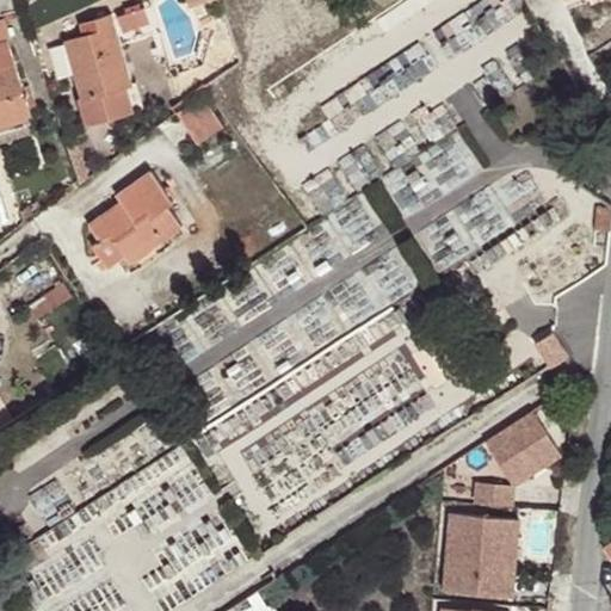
[(118,16),(123,30),(149,22),(144,7),(141,8),(140,4),(125,8),(127,12),(118,16)]
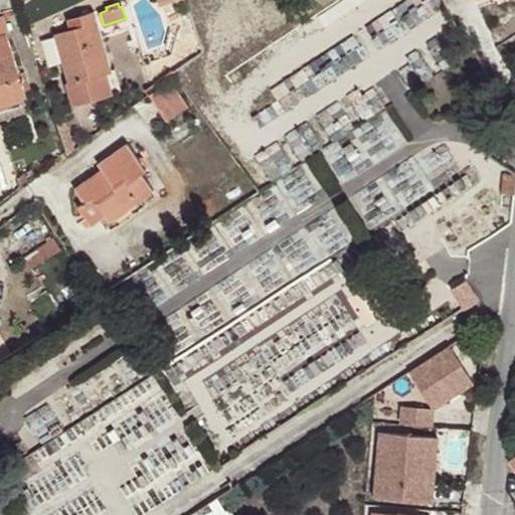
[(113,93),(107,71),(112,70),(94,12),(68,19),(71,27),(54,33),(69,81),(66,82),(74,105),(113,93)]
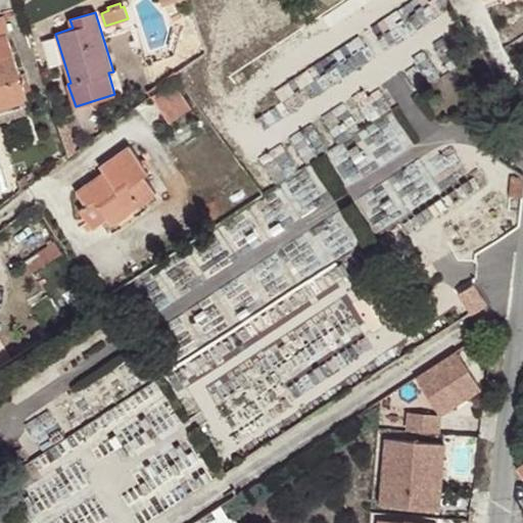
[(7,35),(0,36),(0,103),(24,96),(26,95),(7,35)]
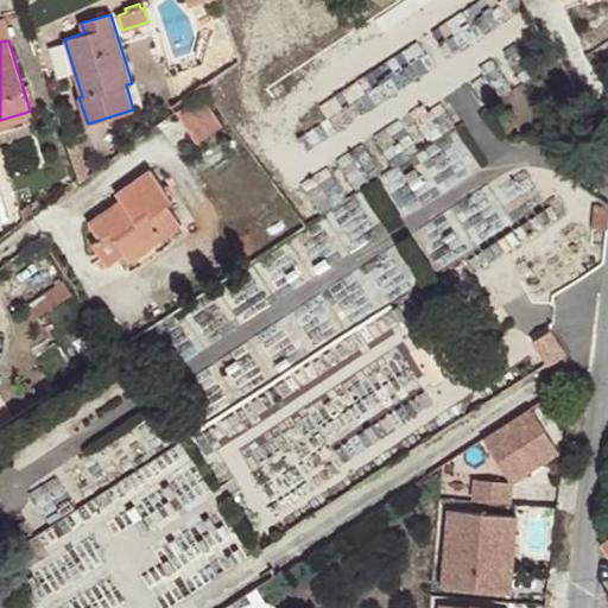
[(132,83),(126,84),(133,109),(144,107),(135,82),(132,83)]
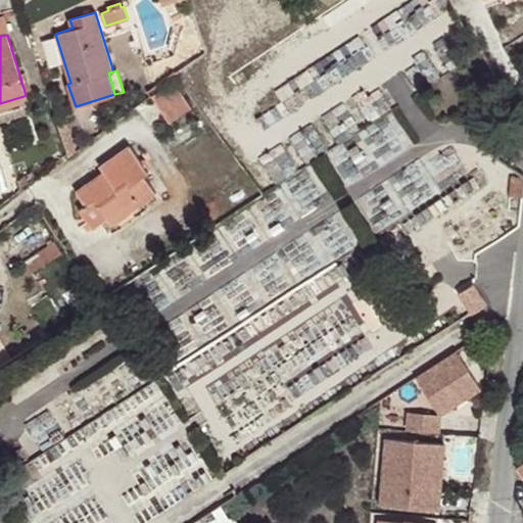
[(153,96),(171,123),(191,109),(173,82),(153,96)]
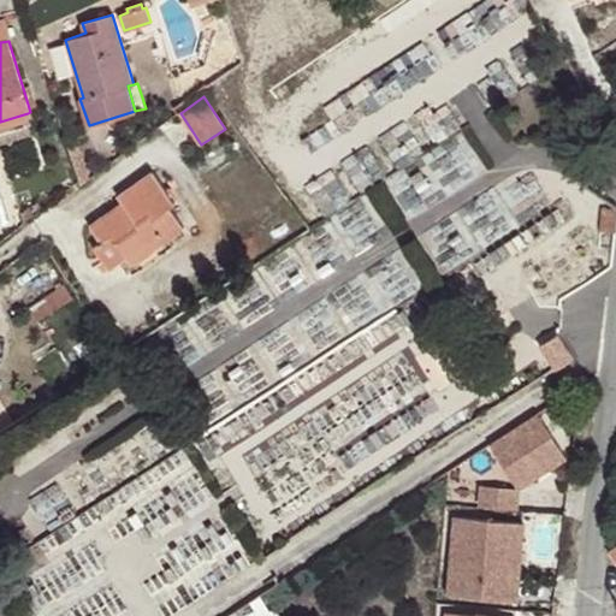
[(0,142),(34,132),(28,113),(0,122),(0,142)]
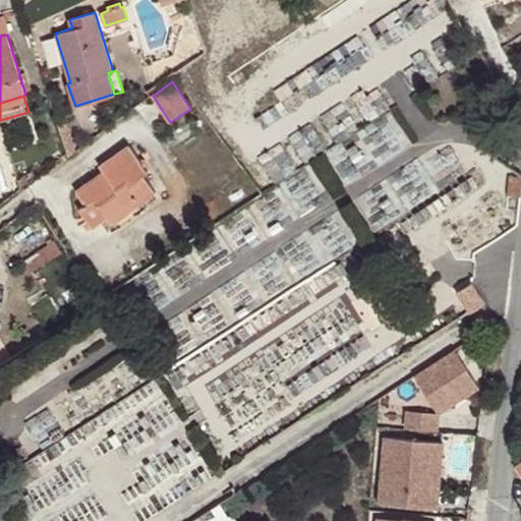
[(129,147),(102,166),(105,170),(77,190),(87,203),(88,201),(94,197),(98,203),(112,222),(155,191),(142,174),(147,171),(129,147)]
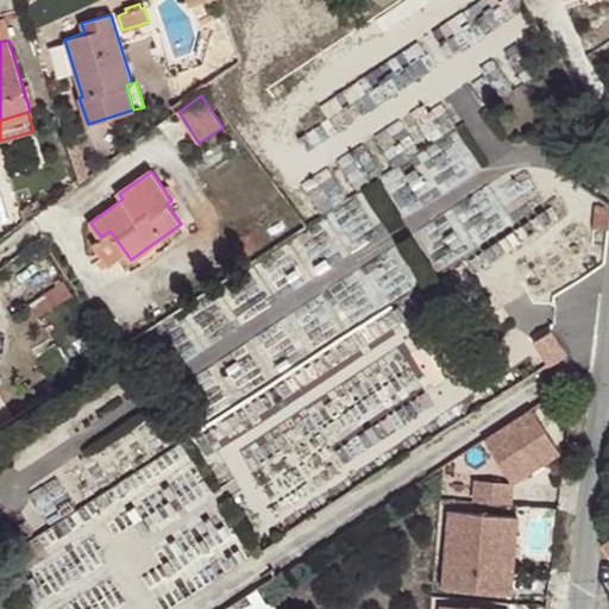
[(594,227),(608,228),(608,207),(596,206),(594,227)]
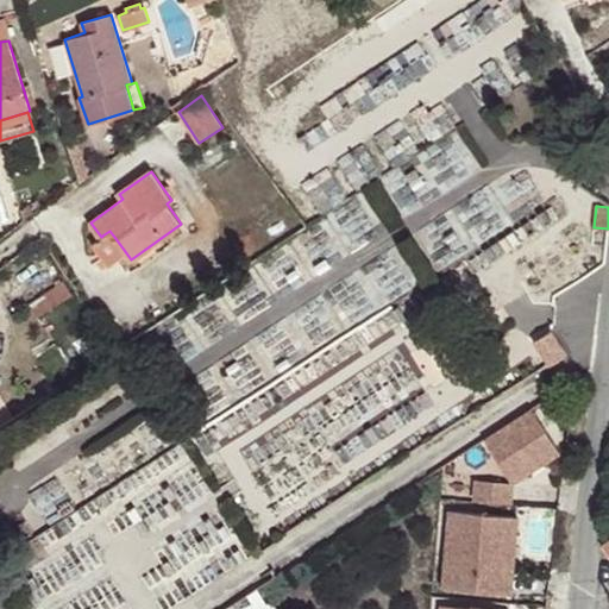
[(110,231),(102,236),(107,242),(114,237),(110,231)]
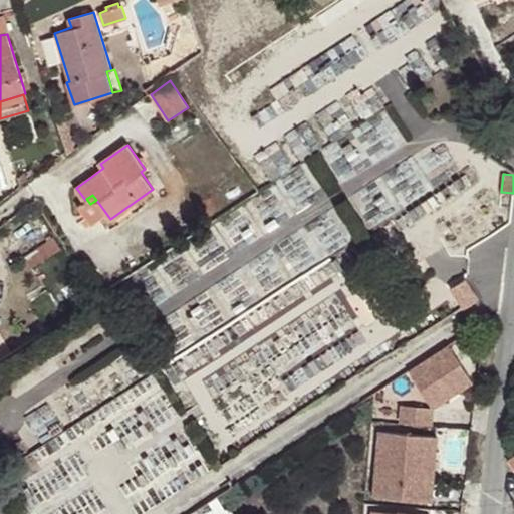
[(25,255),(32,266),(59,249),(52,238),(25,255)]
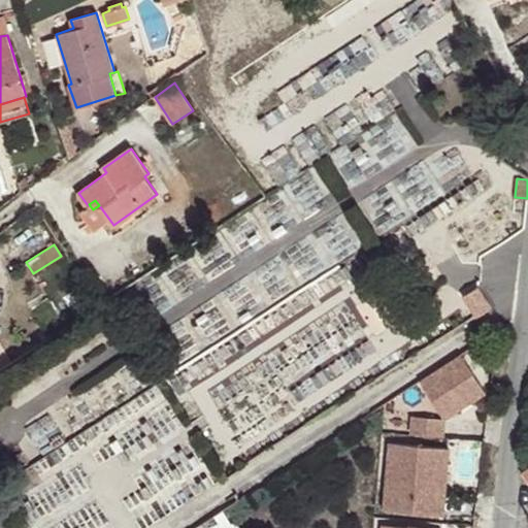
[(463,296),(476,317),(492,306),(479,287),(463,296)]
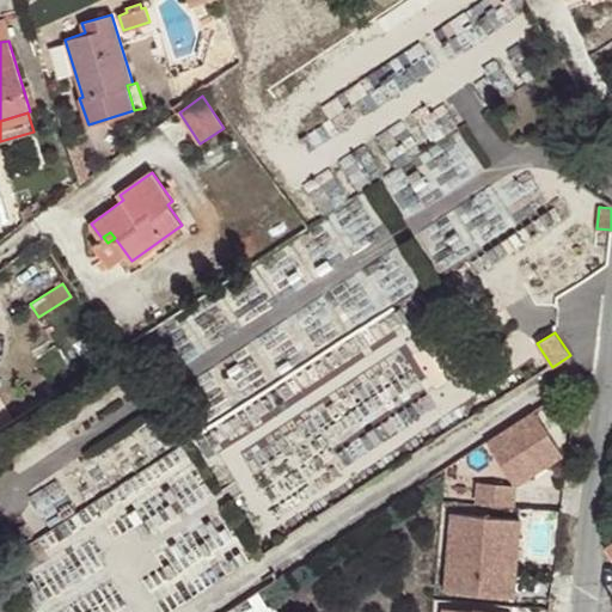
[(564,452),(537,409),(488,441),(516,484),(527,477),(531,459),(536,456),(554,459),(564,452)]
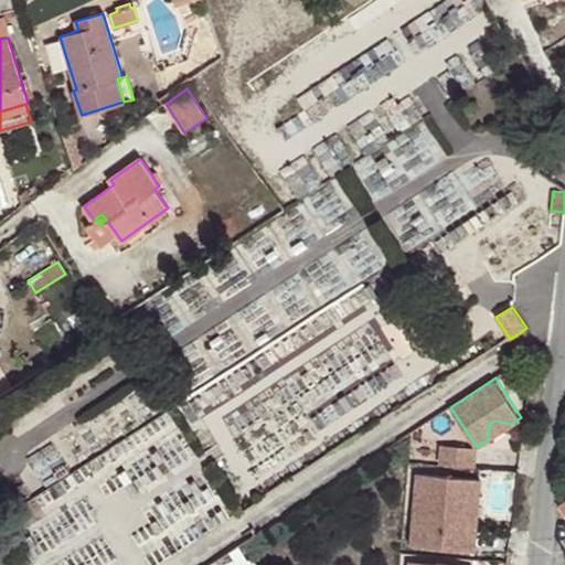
[(487,440),(511,424),(494,420),(490,424),(487,440)]
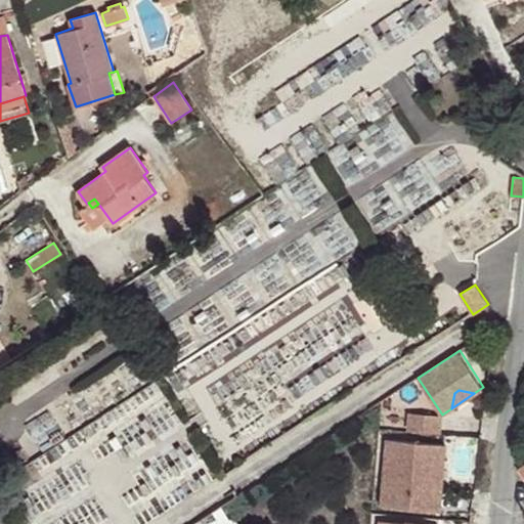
[(409,431),(440,433),(441,415),(410,412),(409,431)]
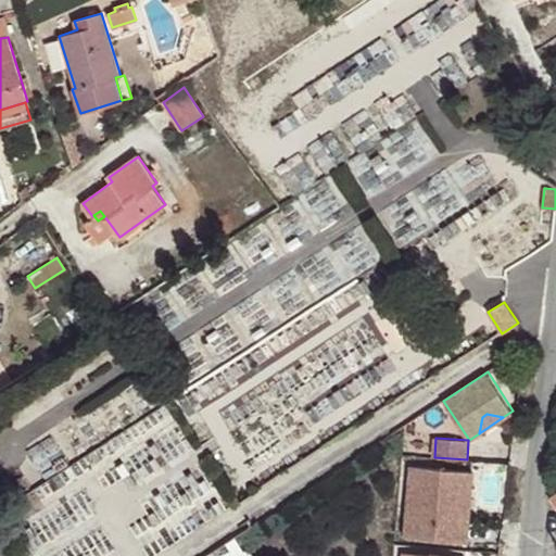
[(409,468),(404,538),(466,543),(468,525),(456,523),(458,500),(471,485),(472,474),(409,468)]
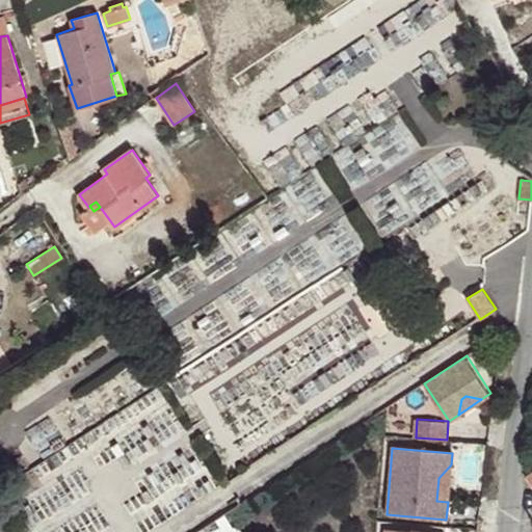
[(436,501),(448,502),(451,464),(439,478),(436,501)]
